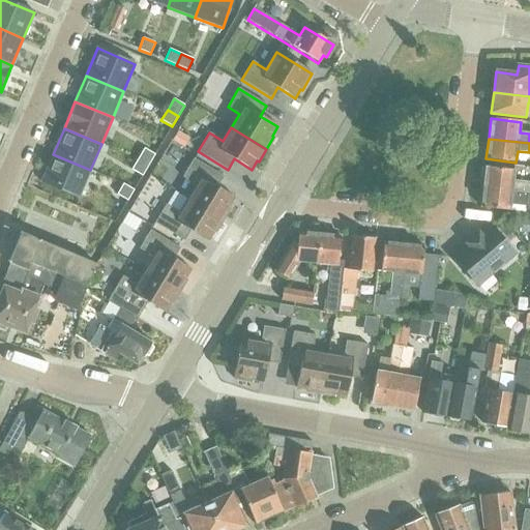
[(175,171),(183,155),(167,146),(158,163),(175,171)]
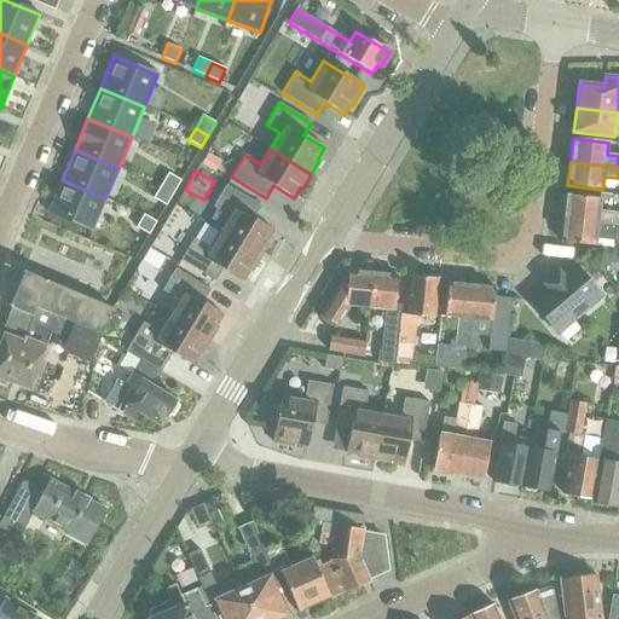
[(168,173),(161,186),(174,194),(181,180),(168,173)]
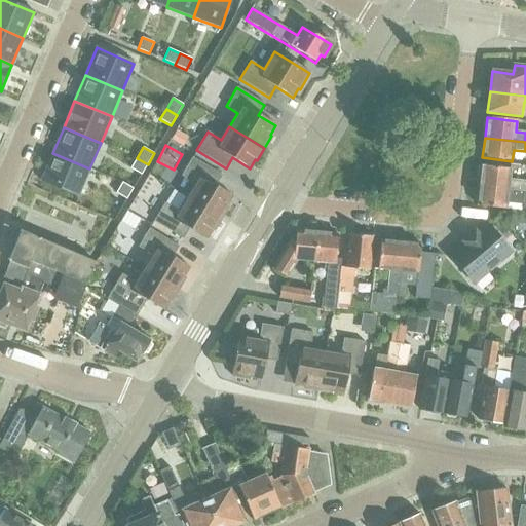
[(89,168),(52,153),(41,181),(78,196),(89,168)]
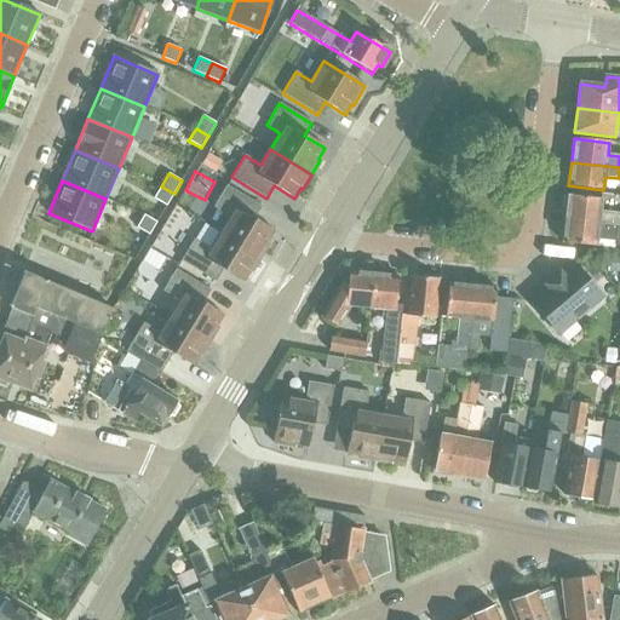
[(229,217),(219,233),(260,258),(269,244),(268,244),(274,231),(253,219),(262,207),(227,185),(213,207),(229,217)]
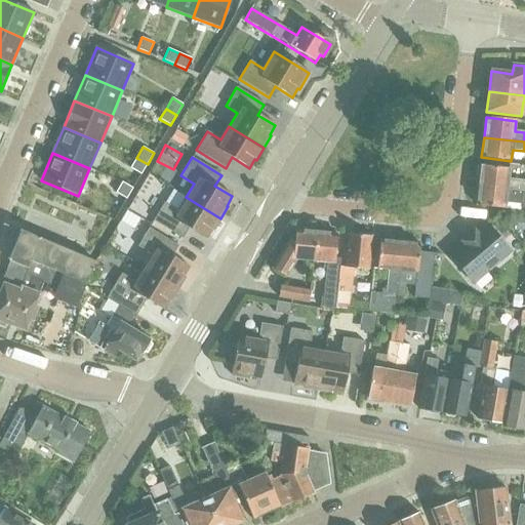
[(140,174),(148,164),(136,158),(130,168),(140,174)]
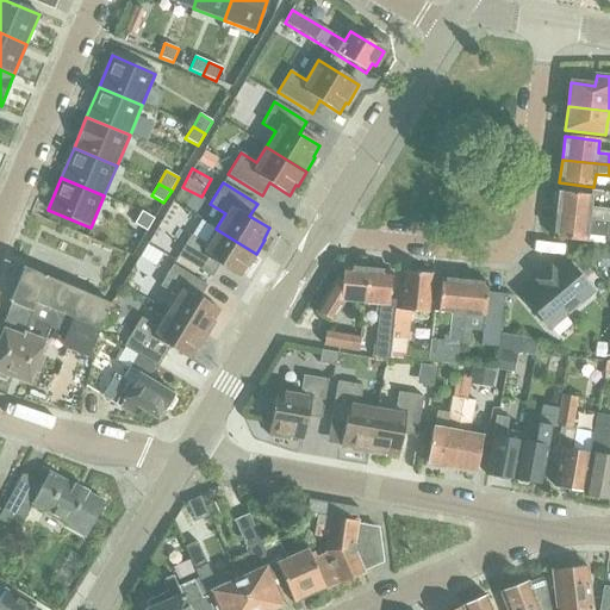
[(559,193),(555,216),(609,222),(609,211),(591,209),(592,197),(559,193)]
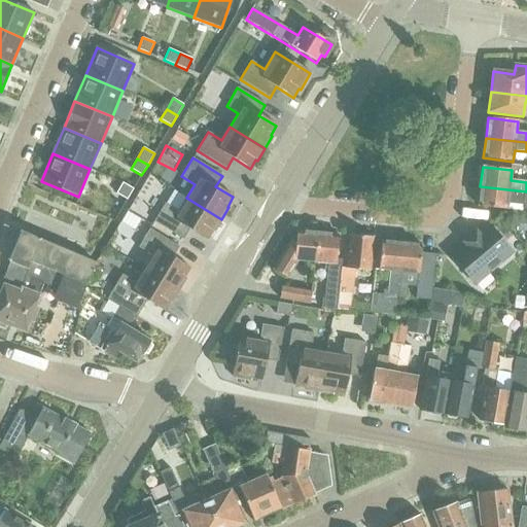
[(123,182),(116,194),(127,200),(134,189),(123,182)]
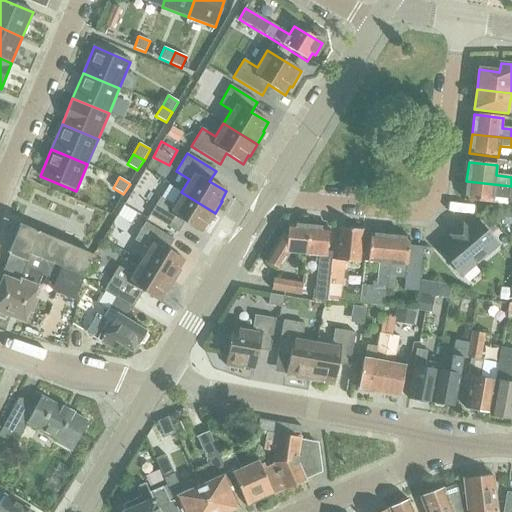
[(137,191),(151,199),(157,186),(144,179),(137,191)]
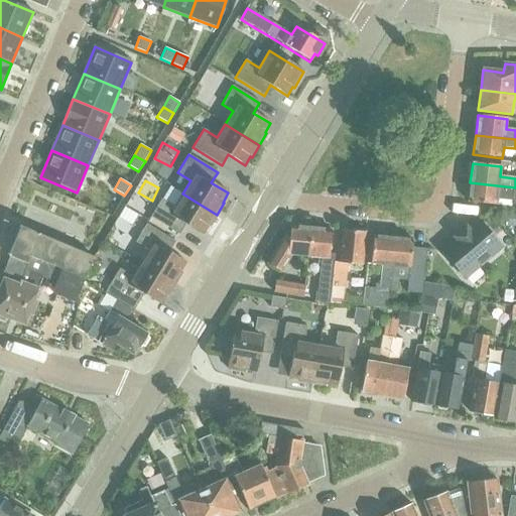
[(515,187),(470,182),(468,202),(496,206),(497,203),(515,205),(515,187)]
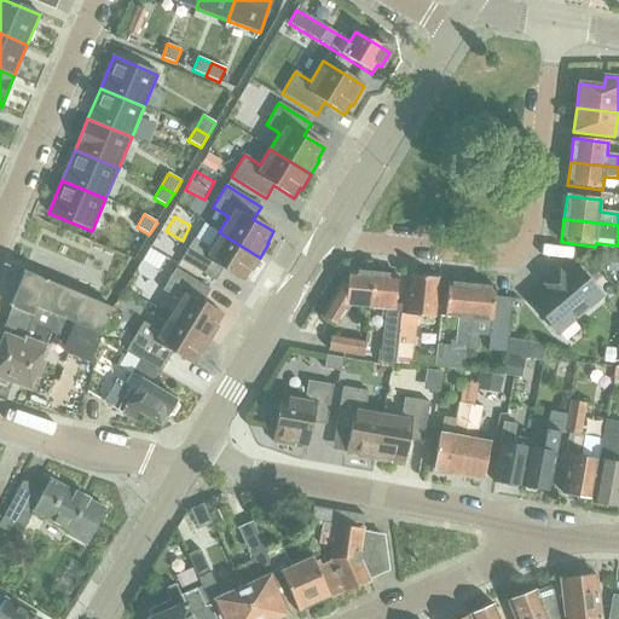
[(252,272),(260,258),(219,232),(209,248),(194,238),(180,260),(215,282),(223,270),(243,282),(250,271),(252,272)]
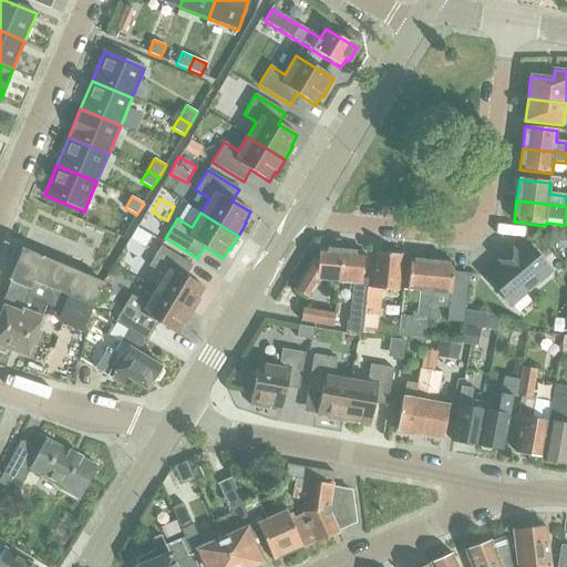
[(513,251),(512,250),(500,261),(501,263),(485,277),(512,307),(550,271),(525,241),(513,251)]
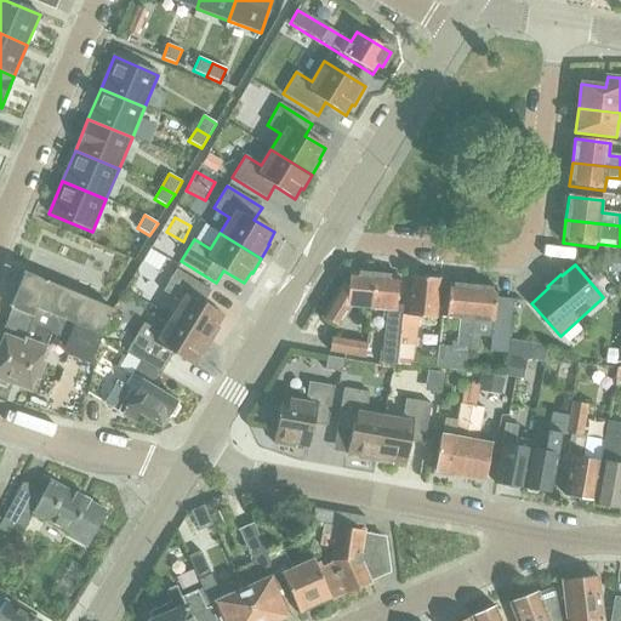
[(169,317),(210,343),(220,329),(217,328),(224,317),(204,303),(211,291),(176,269),(163,291),(178,301),(169,317)]
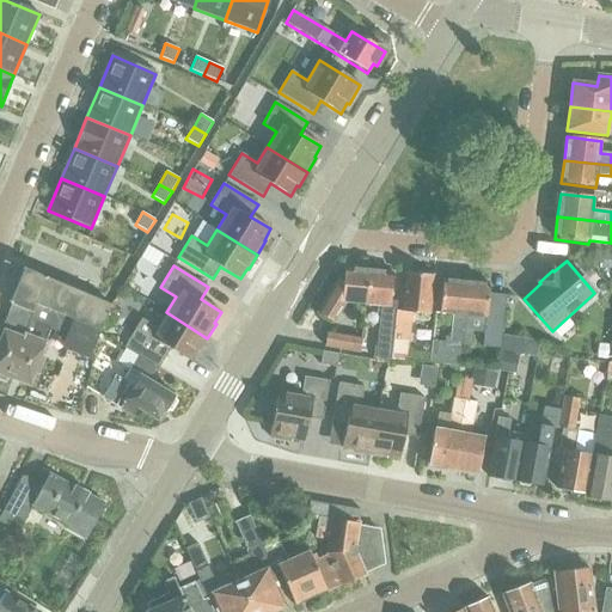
[(1,331),(5,332),(0,344),(0,373),(29,385),(50,329),(67,336),(62,348),(87,359),(110,304),(24,268),(10,303),(12,305),(1,331)]
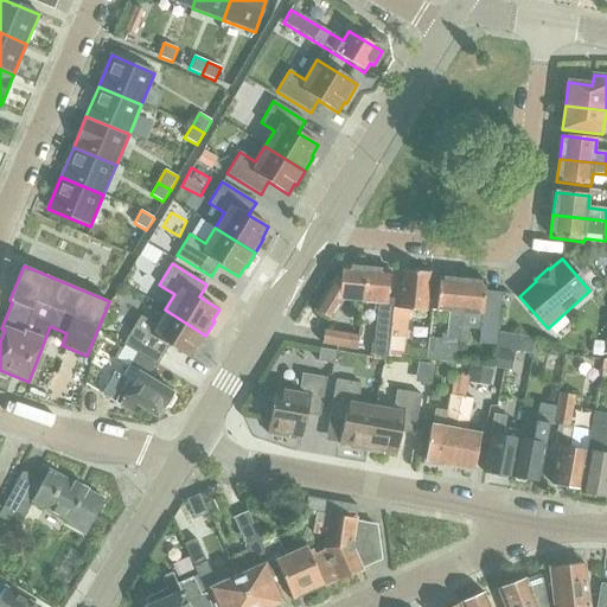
[(338,301),(363,304),(366,269),(342,267),(340,280),(336,278),(315,312),(330,320),(331,319),(328,318),(338,302),(338,301)]
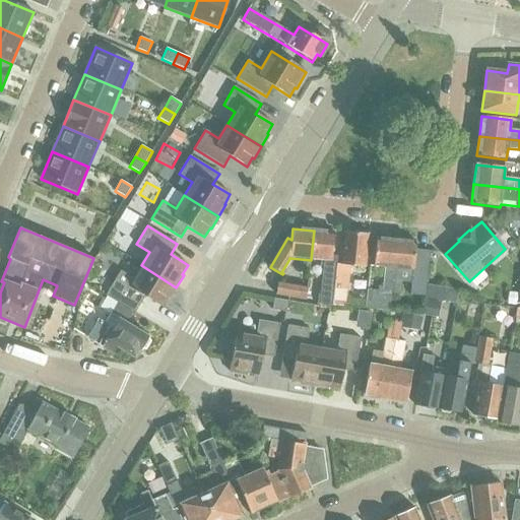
[(314,231),(311,260),(324,261),(321,291),(320,305),(333,306),(333,303),(337,264),(338,257),(332,257),(334,233),(314,231)]
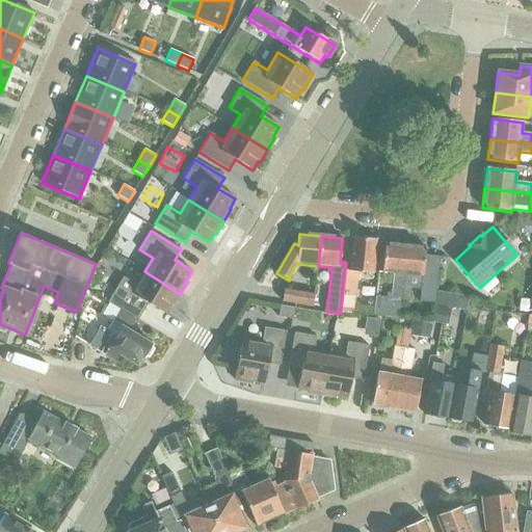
[(345,270),(341,310),(354,312),(358,273),(373,275),(376,242),(353,239),(350,271),(345,270)]
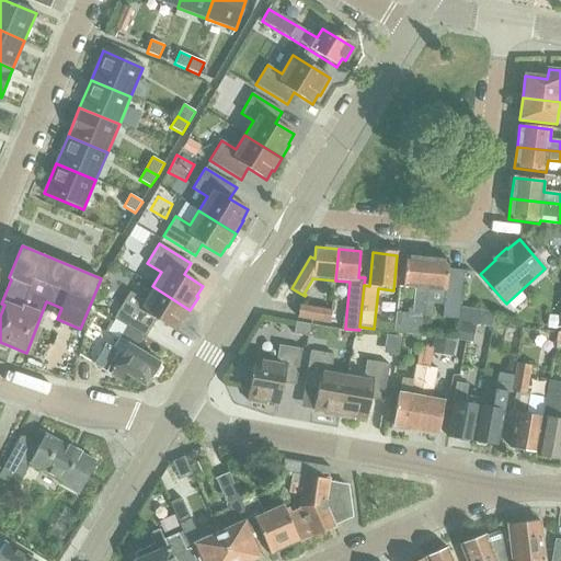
[(397,313),(395,333),(420,335),(422,317),(428,260),(407,258),(403,288),(415,290),(412,316),(397,313)]
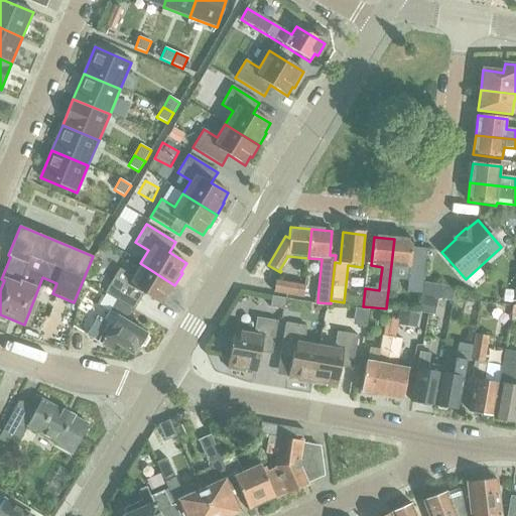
[(398,279),(409,280),(412,249),(413,242),(394,239),(388,291),(397,292),(398,279)]
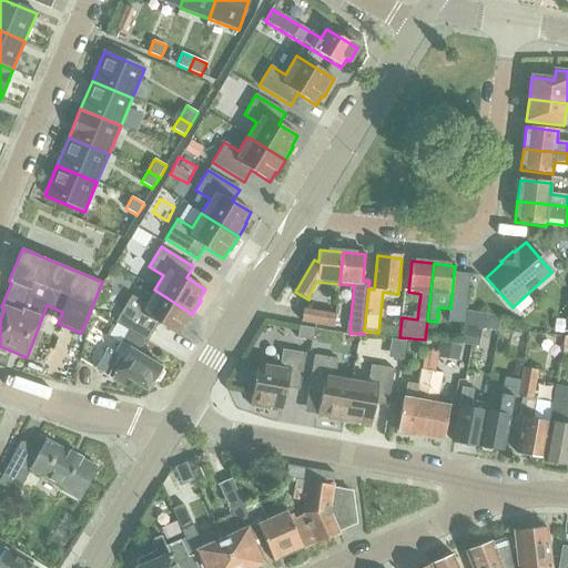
[(450,308),(448,323),(464,325),(470,275),(454,274),(450,308)]
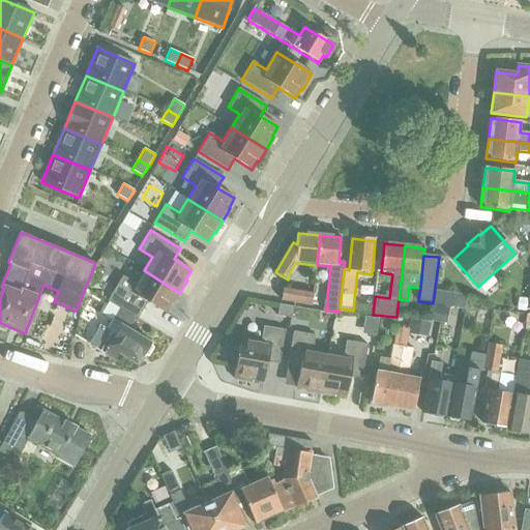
[(172,304),(179,293),(144,270),(137,284),(123,275),(108,300),(111,301),(121,308),(137,318),(138,319),(148,302),(165,313),(171,303),(172,304)]
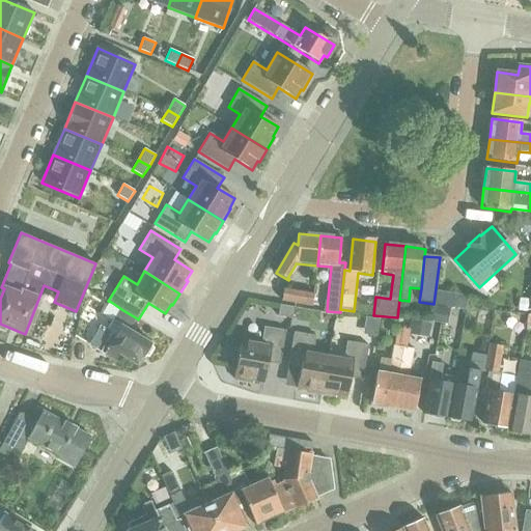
[(282,301),(312,306),(314,294),(284,288),(282,301)]
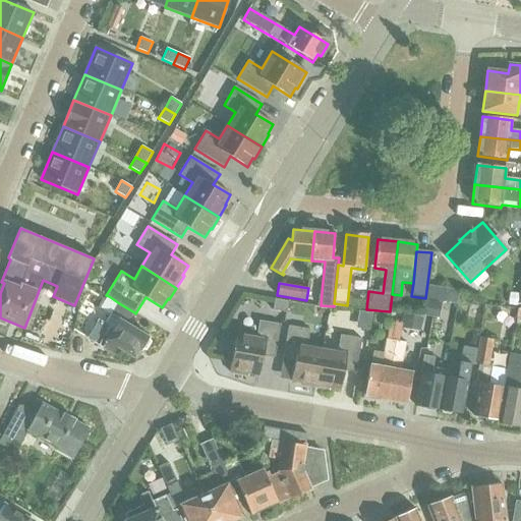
[(275,299),(273,310),(287,313),(289,302),(275,299)]
